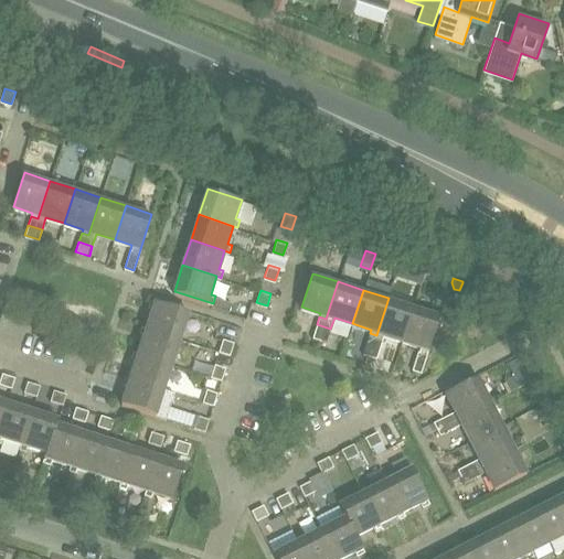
[(147,326),(181,337),(189,311),(150,298),(148,307),(152,308),(147,325),(147,326)]
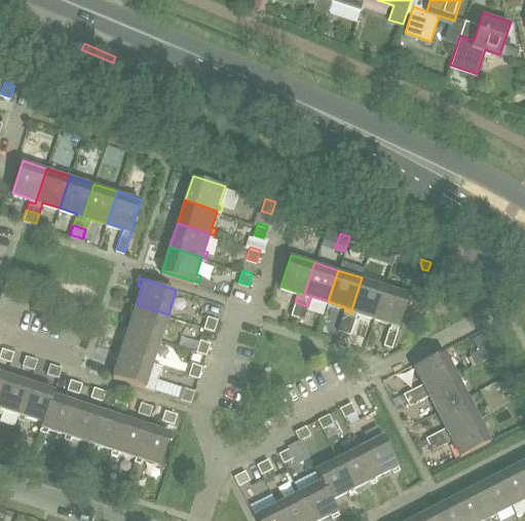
[(344,310),(342,318),(354,322),(358,311),(375,317),(385,286),(362,277),(350,312),(344,310)]
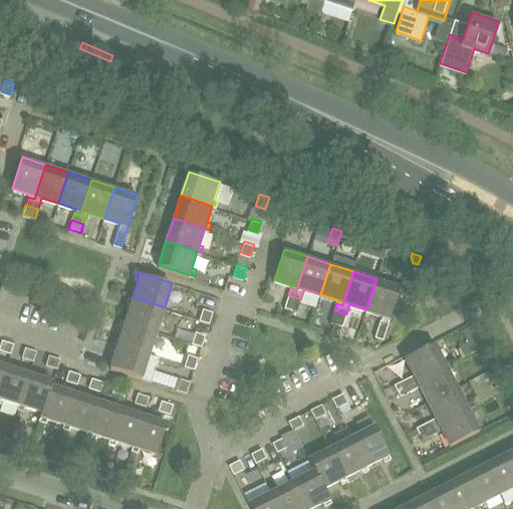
[(376,279),(366,309),(381,314),(375,335),(383,338),(401,286),(376,279)]
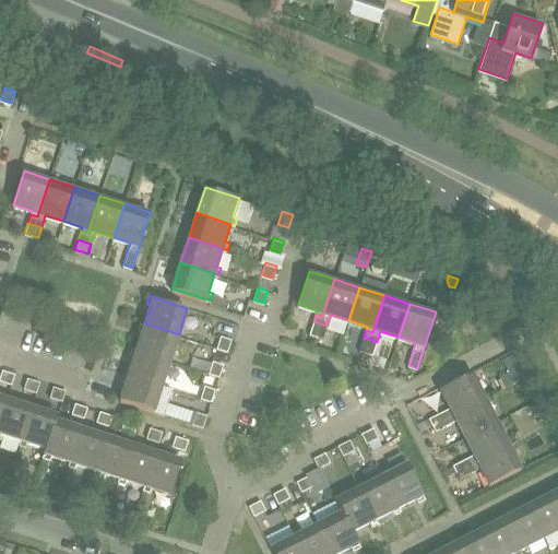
[(145,323),(145,322),(141,321),(139,328),(143,330),(138,348),(137,348),(170,358),(179,334),(145,323)]
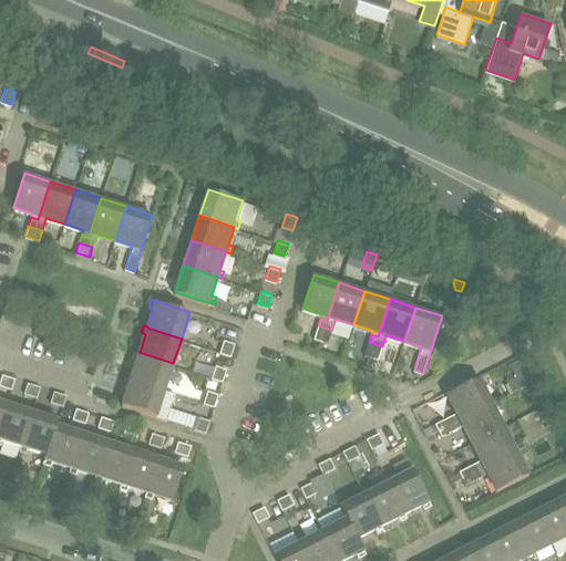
[(318,325),(315,336),(328,341),(331,330),(318,325)]
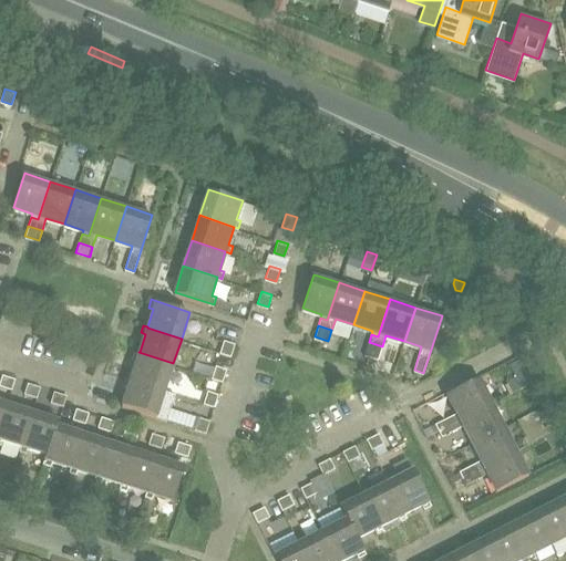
[(220,351),(230,354),(235,342),(225,339),(220,351)]
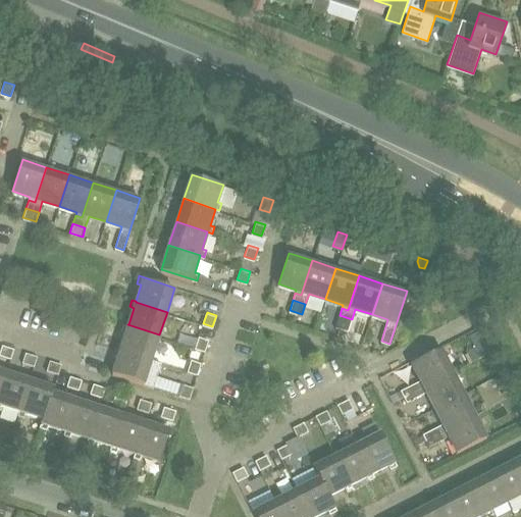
[(340,315),(335,325),(349,329),(352,319),(340,315)]
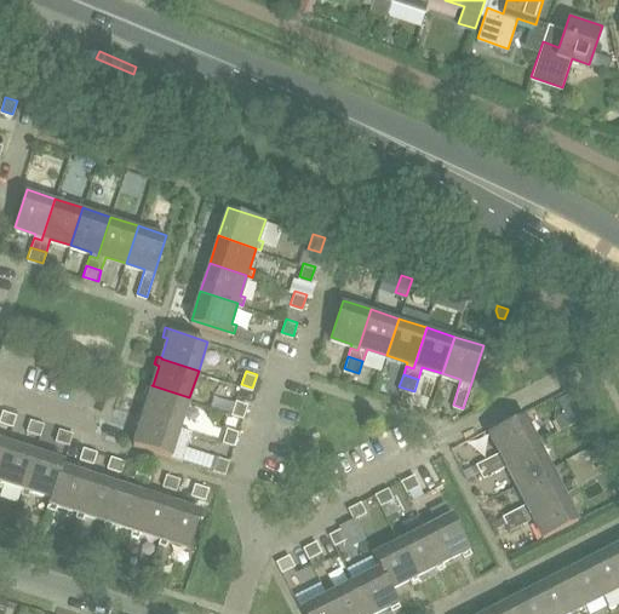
[(152,385),(153,385),(147,384),(144,391),(149,394),(143,413),(181,425),(189,397),(152,385)]
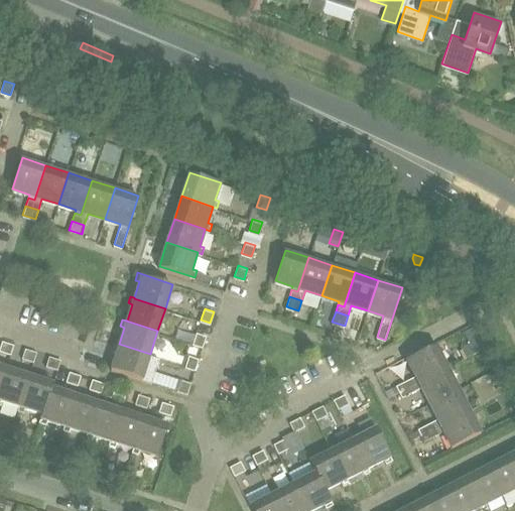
[(192,343),(203,346),(207,335),(197,332),(192,343)]
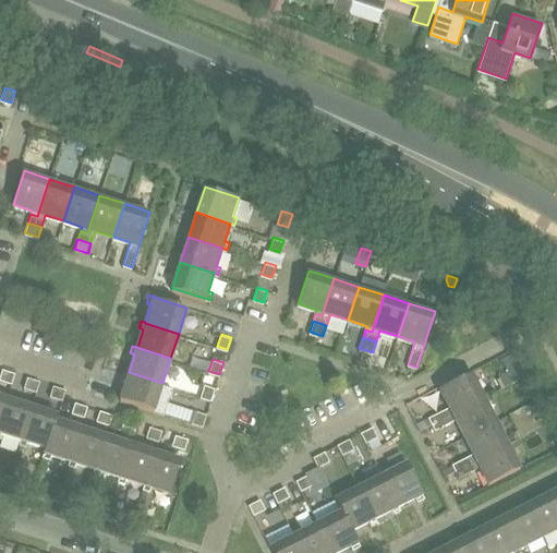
[(0,377),(11,382),(15,371),(2,368),(0,374),(0,377)]
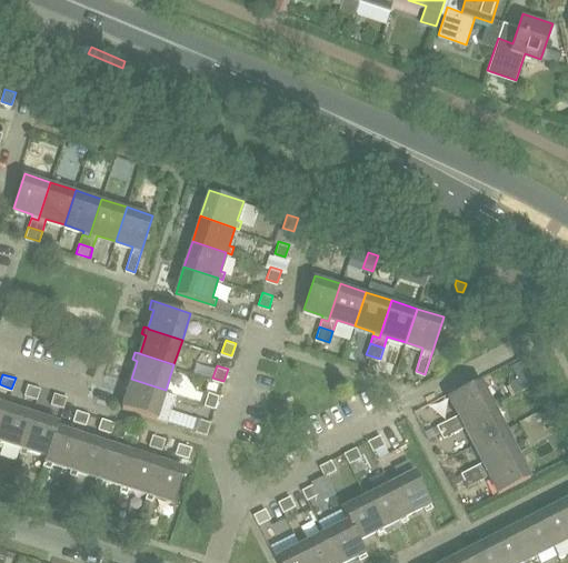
[(131,379),(127,378),(125,384),(129,386),(122,405),(168,420),(176,393),(166,390),(131,379)]
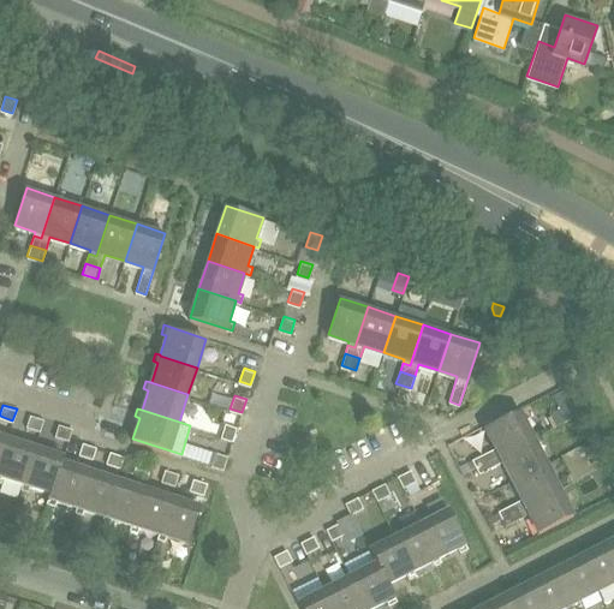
[(534,435),(528,423),(520,409),(486,427),(495,446),(492,448),(495,455),(534,435)]
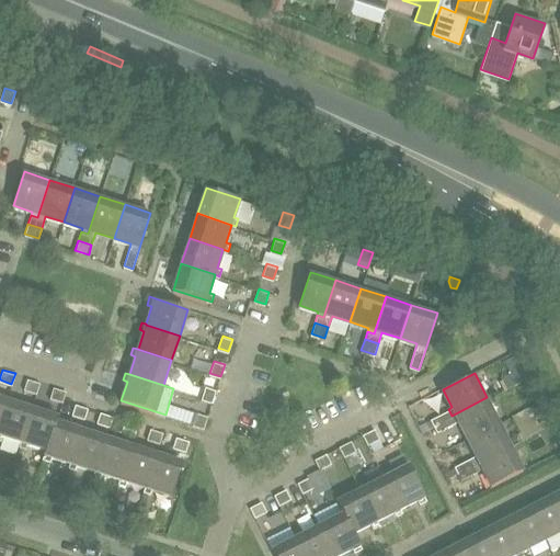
[(36,392),(40,382),(27,377),(24,388),(36,392)]
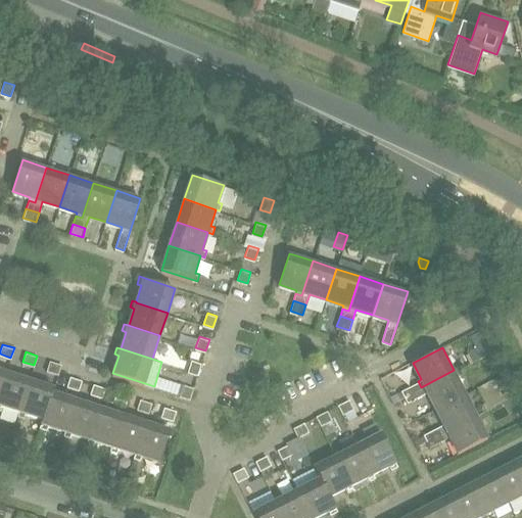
[(188,371),(198,374),(201,362),(192,359),(188,371)]
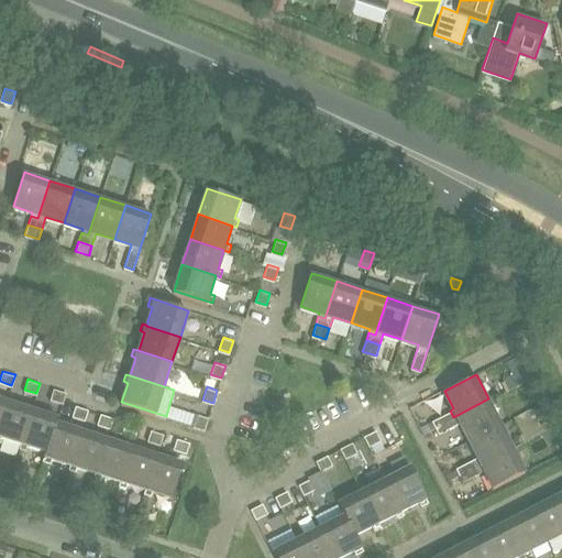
[(63,402),(66,392),(54,387),(51,397),(63,402)]
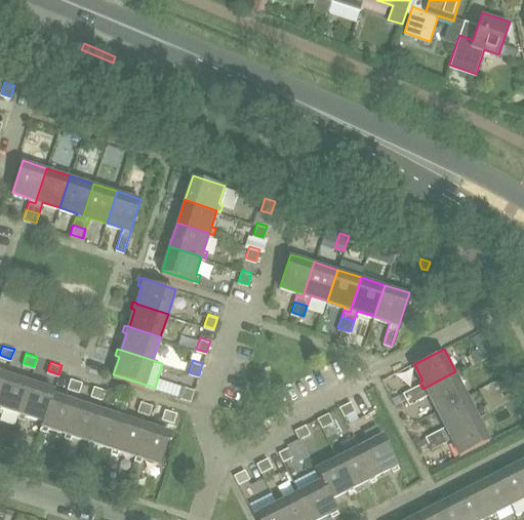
[(419,383),(411,387),(417,399),(429,393),(437,408),(467,394),(455,371),(422,389),(419,383)]
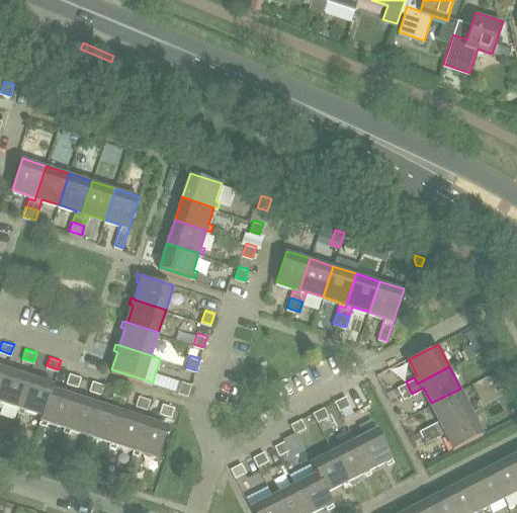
[(19,406),(29,375),(6,367),(0,387),(0,404),(1,405),(3,401),(19,406)]
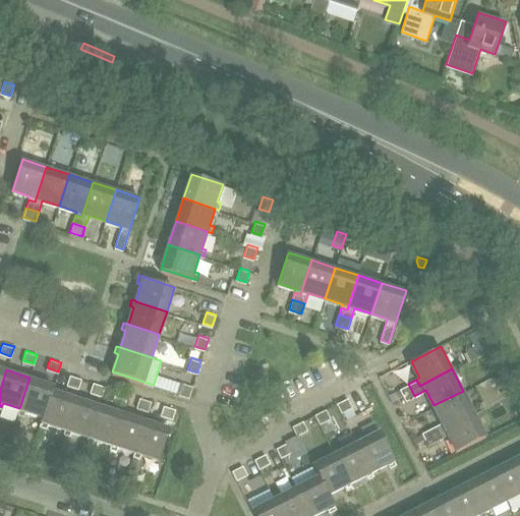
[(78,388),(81,378),(70,374),(67,384),(78,388)]
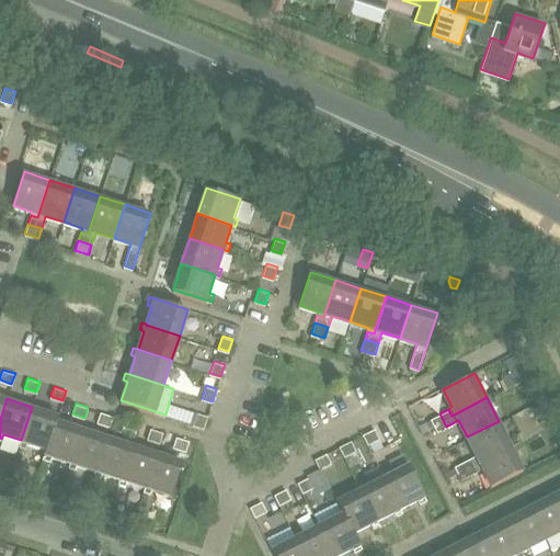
[(56,420),(57,420),(58,415),(32,407),(21,440),(19,444),(26,447),(27,442),(46,449),(56,420)]
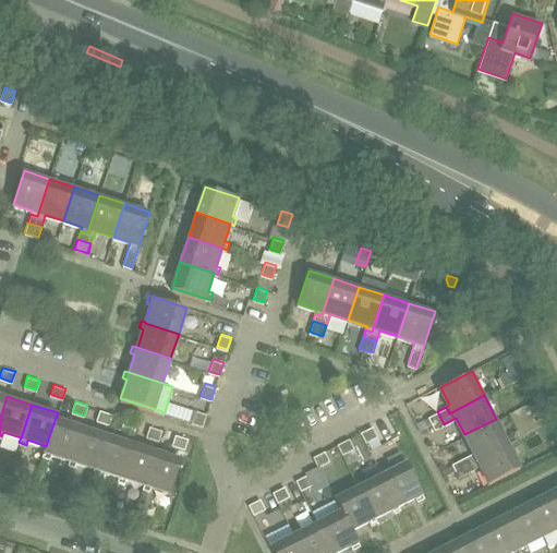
[(112,412),(99,409),(96,419),(109,423),(112,412)]
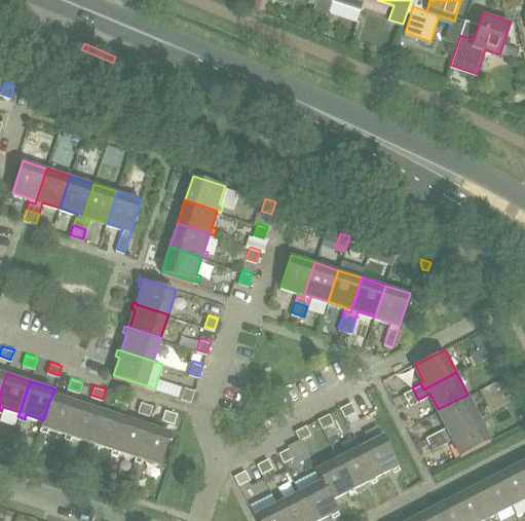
[(181,397),(191,400),(195,388),(185,385),(181,397)]
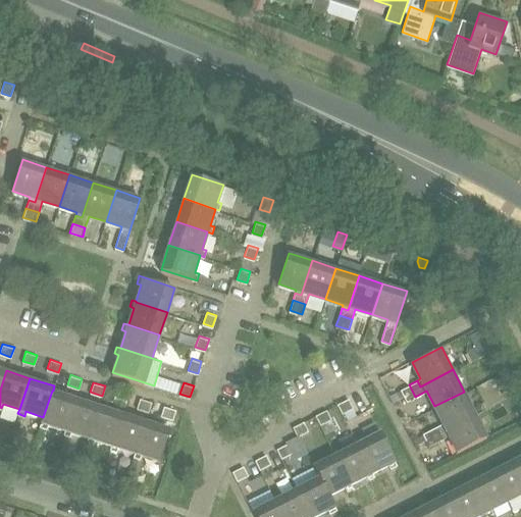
[(409,384),(401,389),(407,401),(415,397),(409,384)]
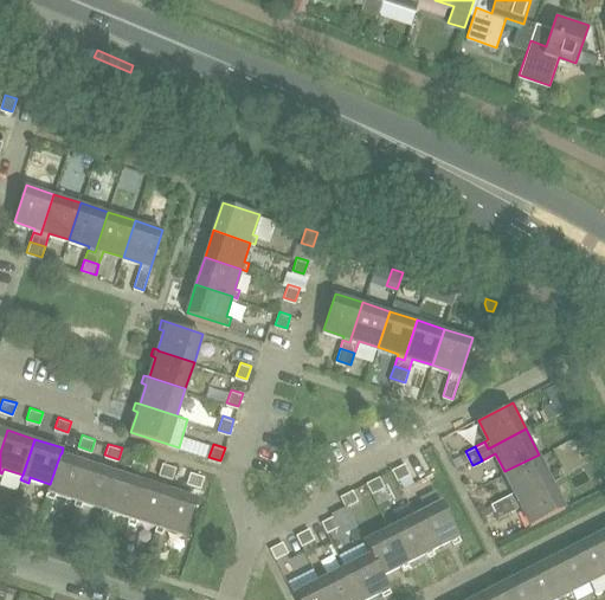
[(135,452),(132,464),(146,468),(149,457),(135,452)]
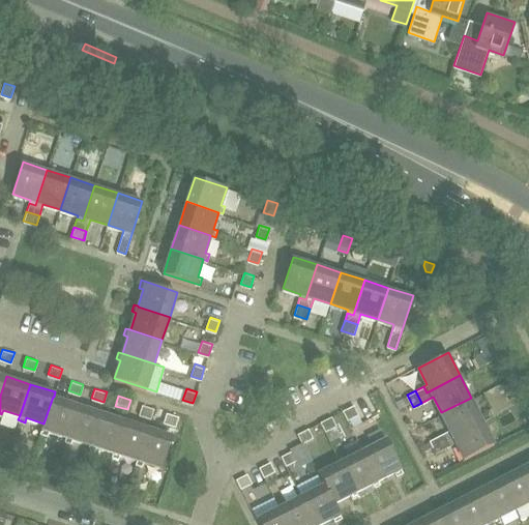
[(77,404),(54,397),(53,397),(43,424),(40,432),(48,435),(49,430),(66,436),(77,404)]
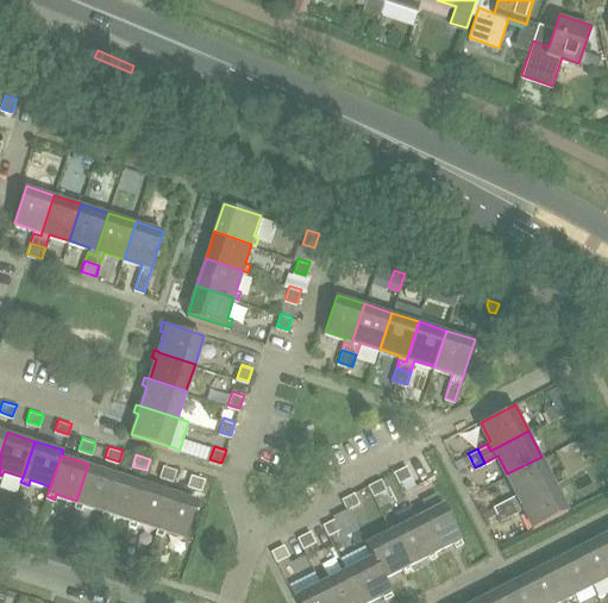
[(516,502),(555,482),(541,457),(507,473),(516,492),(513,495),(516,502)]
